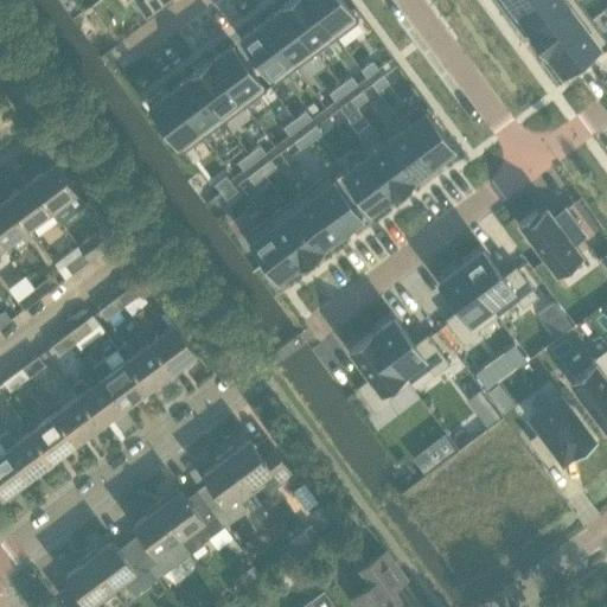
[(139,0),(136,2),(146,14),(165,0),(139,0)]
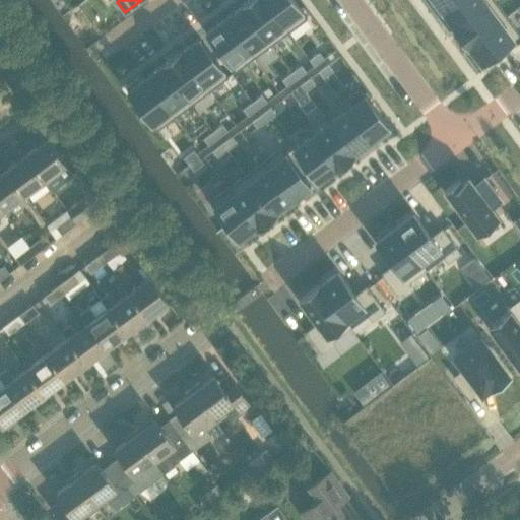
[(247,0),(241,5),(242,6),(270,45),(289,30),(266,0),(247,0)]
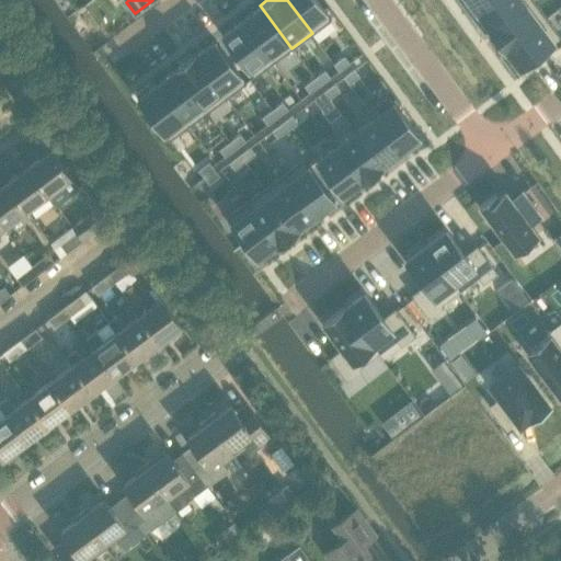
[(317,0),(287,0),(312,33),(332,19),(317,0)]
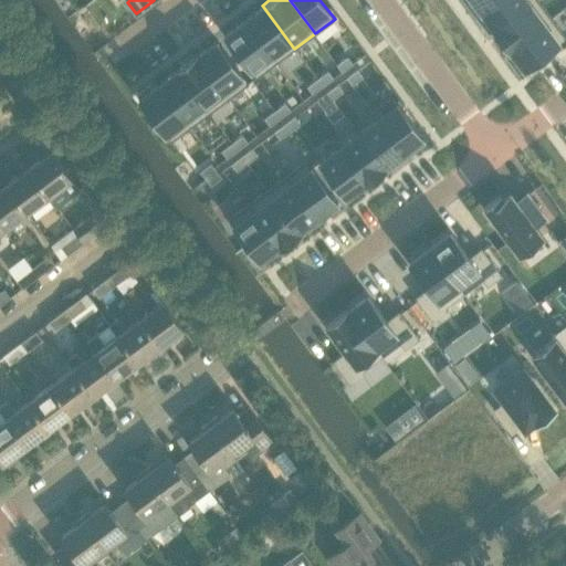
[(472,0),(481,11),(495,0),(472,0)]
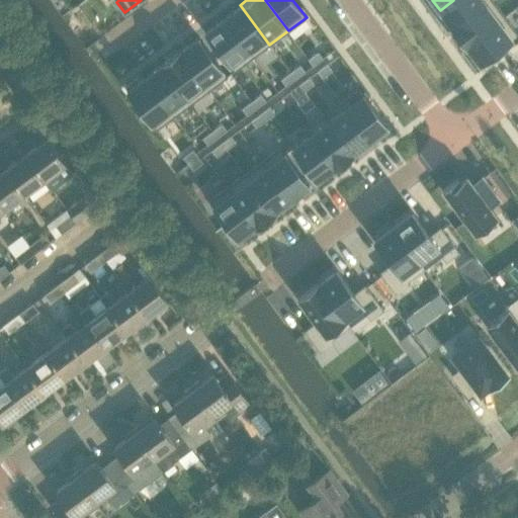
[(453,0),(440,10),(453,27),(452,27),(452,28),(490,0),(453,0)]
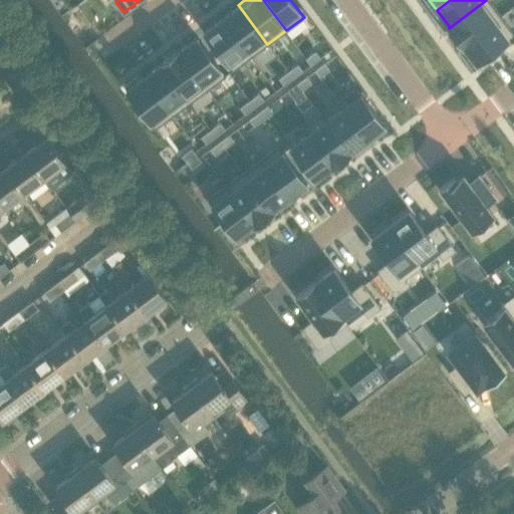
[(489,0),(486,0),(449,28),(462,45),(502,16),(489,0)]
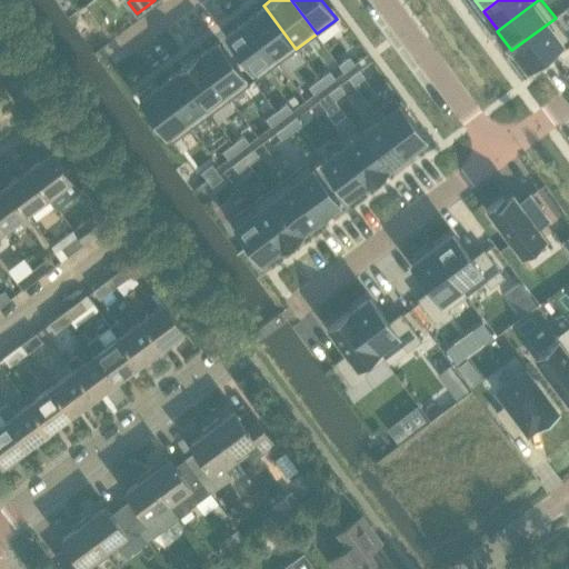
[(265,7),(245,21),(277,63),(296,49),(265,7)]
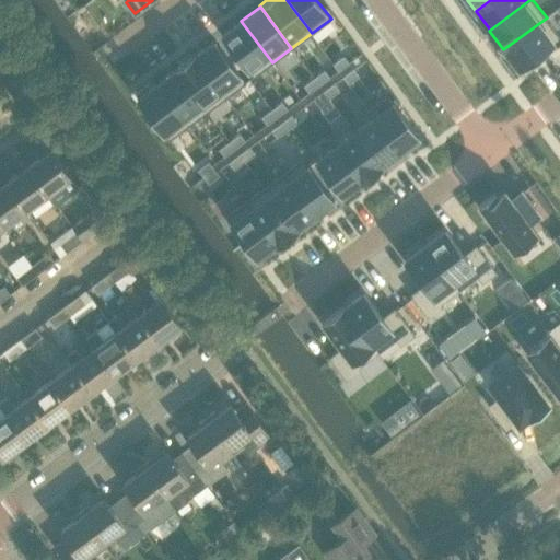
[(559,35),(547,18),(503,49),(504,50),(505,50),(520,69),(559,38),(559,35)]
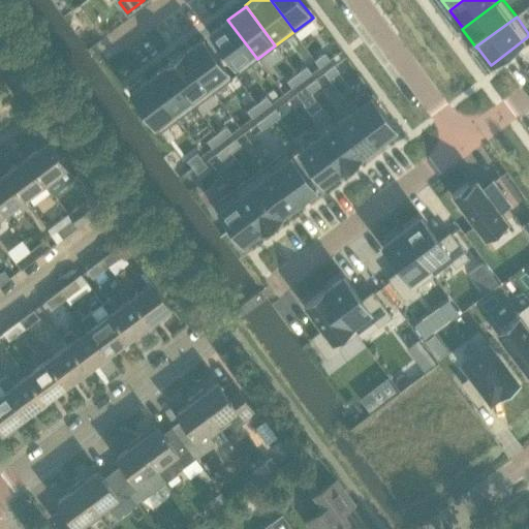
[(227,20),(210,33),(240,72),(257,59),(227,20)]
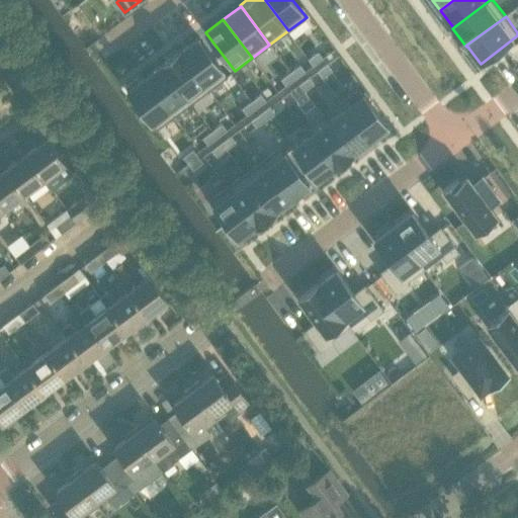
[(198,37),(181,51),(210,89),(228,76),(198,37)]
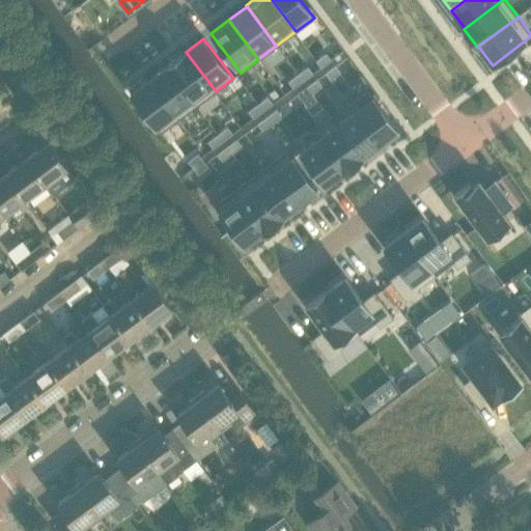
[(185,51),(165,65),(166,66),(196,106),(216,91),(186,52),(185,51)]
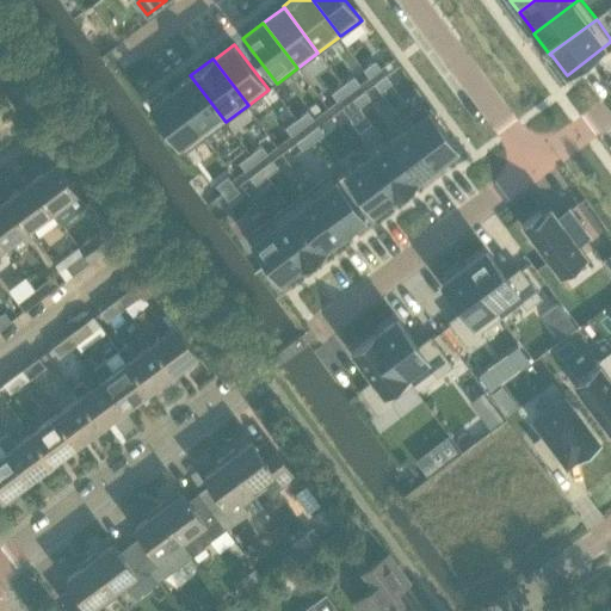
[(375,61),(364,69),(370,76),(381,68),(375,61)]
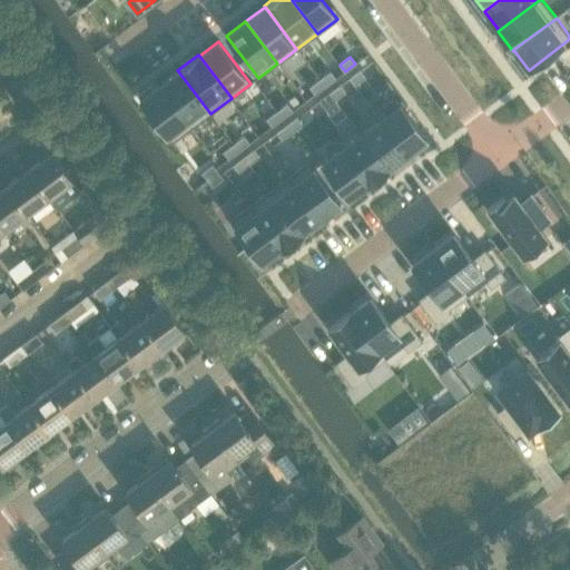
[(360,70),(350,78),(355,85),(365,77),(360,70)]
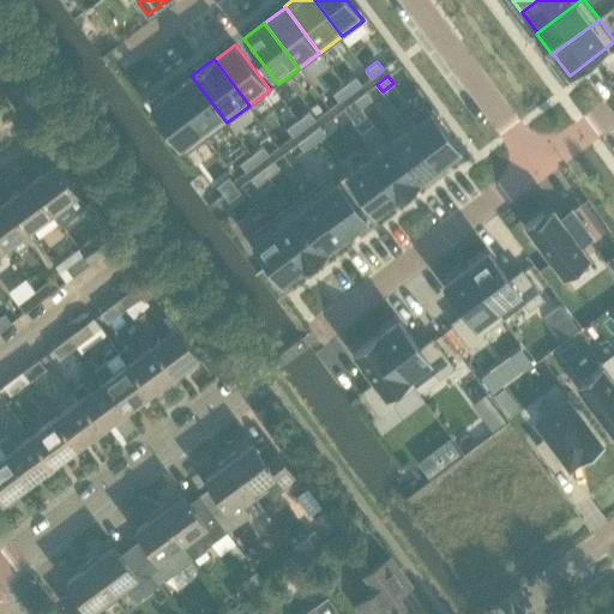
[(192,77),(172,92),(206,138),(227,122),(192,77)]
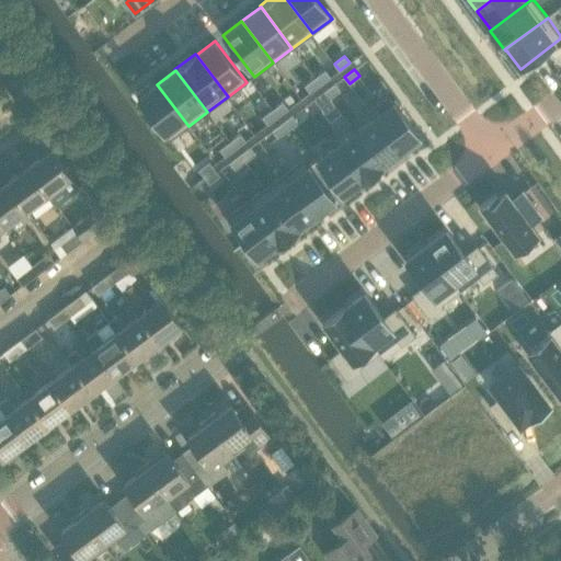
[(325,70),(315,78),(320,84),(331,77),(325,70)]
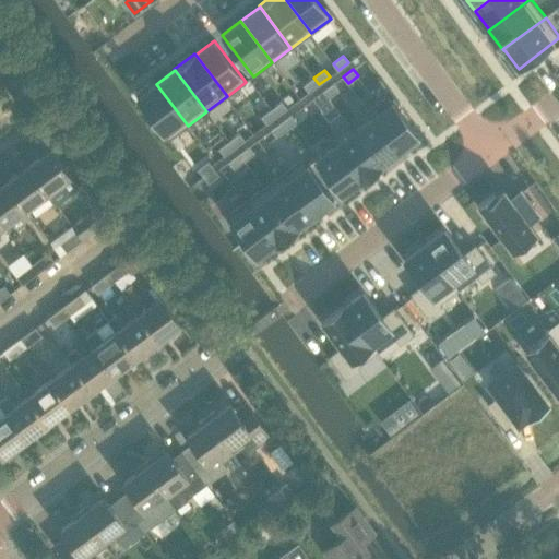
[(309,92),(319,84),(313,78),(304,85),(309,92)]
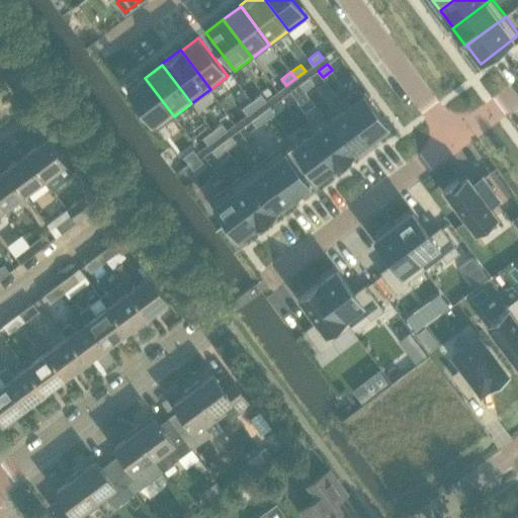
[(305,90),(315,83),(310,77),(299,84),(305,90)]
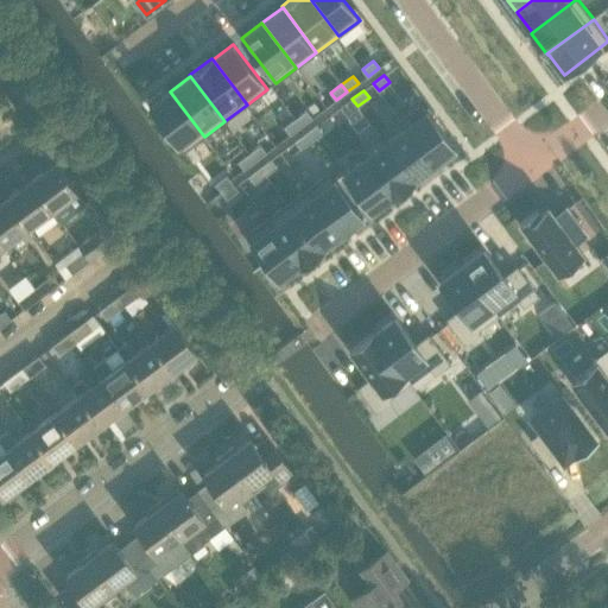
[(170,92),(150,107),(183,152),(204,137),(170,92)]
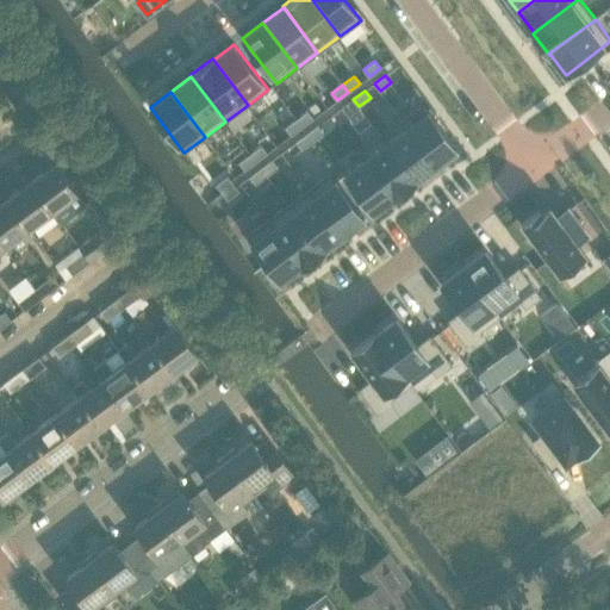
[(353,99),(342,107),(348,114),(359,106),(353,99)]
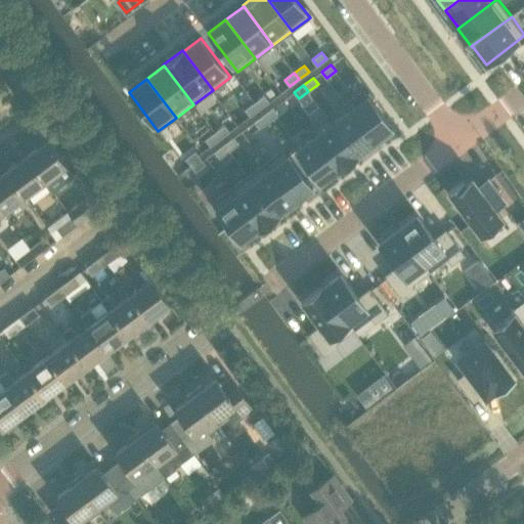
[(363,89),(344,103),(348,110),(373,142),(392,128),(363,89)]
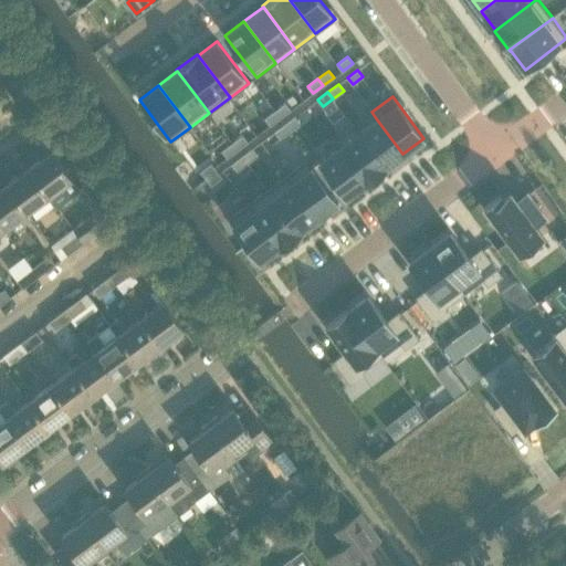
[(285,103),(275,111),(280,117),(291,109),(285,103)]
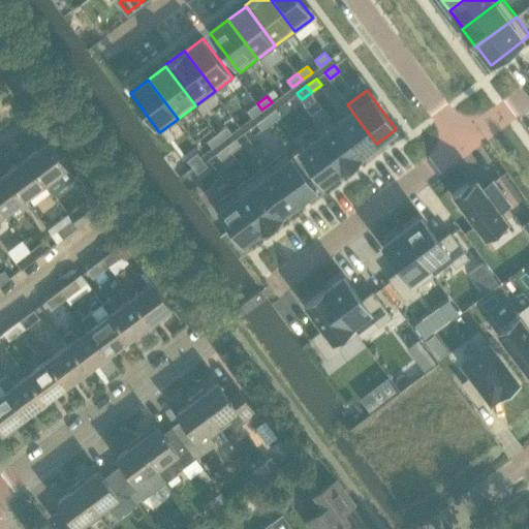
[(247,111),(252,117),(261,110),(257,103),(247,111)]
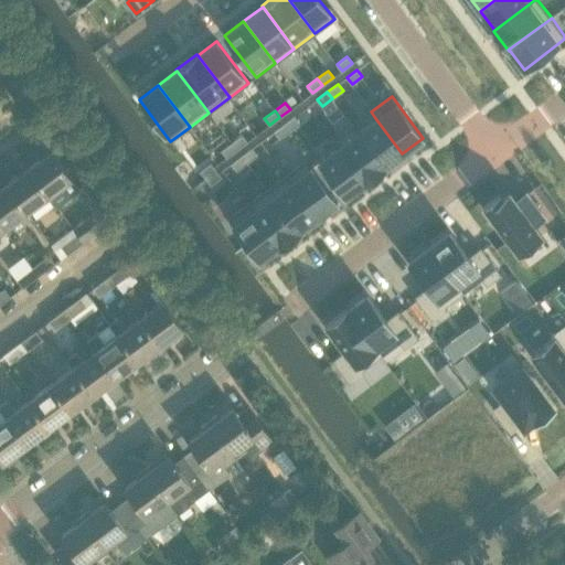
[(295,116),(285,124),(289,130),(300,123),(295,116)]
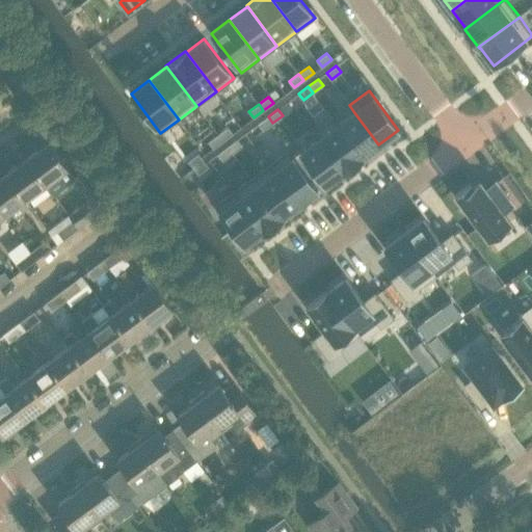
[(353,111),(338,124),(363,157),(378,144),(353,111)]
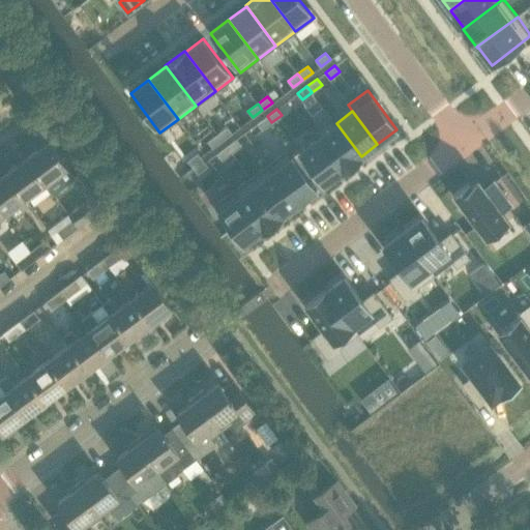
[(267,116),(257,123),(262,129),(271,122),(267,116)]
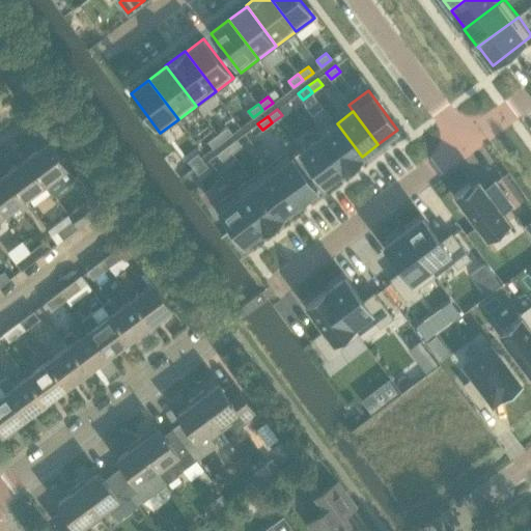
[(332,117),(312,132),(317,138),(342,171),(343,172),(363,158),(362,157),(337,123),(332,117)]
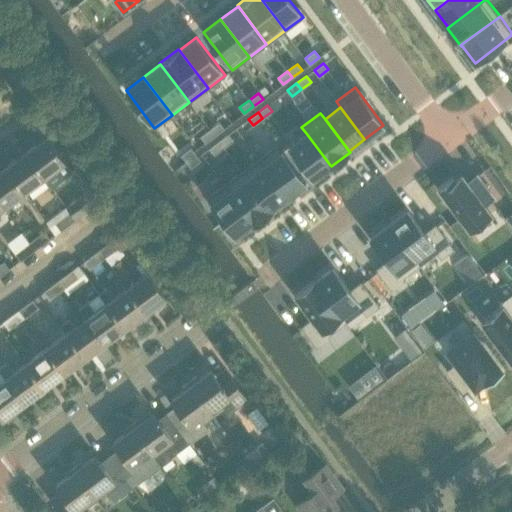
[(219,122),(210,129),(215,135),(224,128),(219,122)]
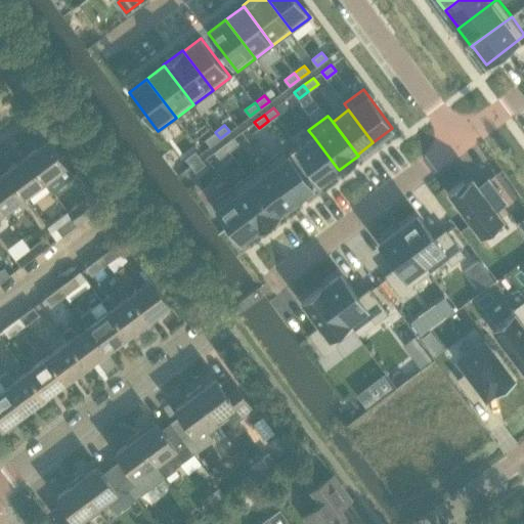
[(215,132),(206,139),(210,145),(220,138),(215,132)]
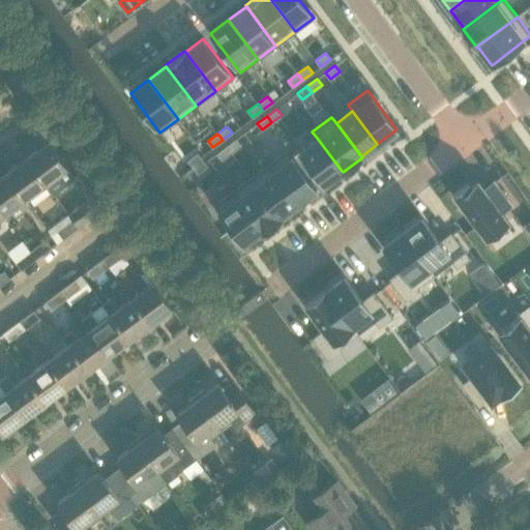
[(317,138),(299,151),(324,184),(342,171),(317,138)]
